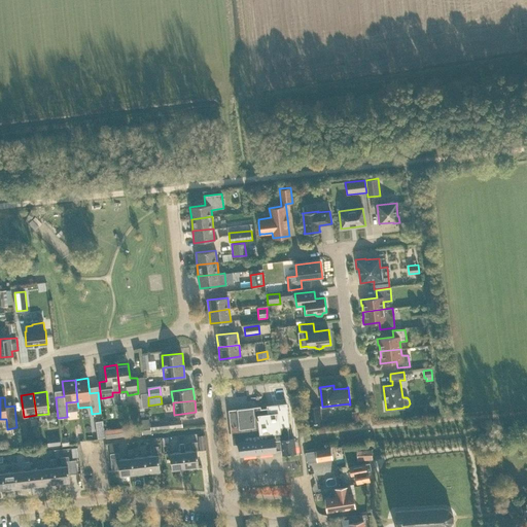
[(238,443),(240,456),(276,452),(276,450),(281,450),(281,455),(296,453),(295,437),(289,438),(288,433),(296,433),(292,405),(252,410),(252,408),(237,410),(238,412),(229,413),(232,438),(233,437),(234,443),(238,443)]
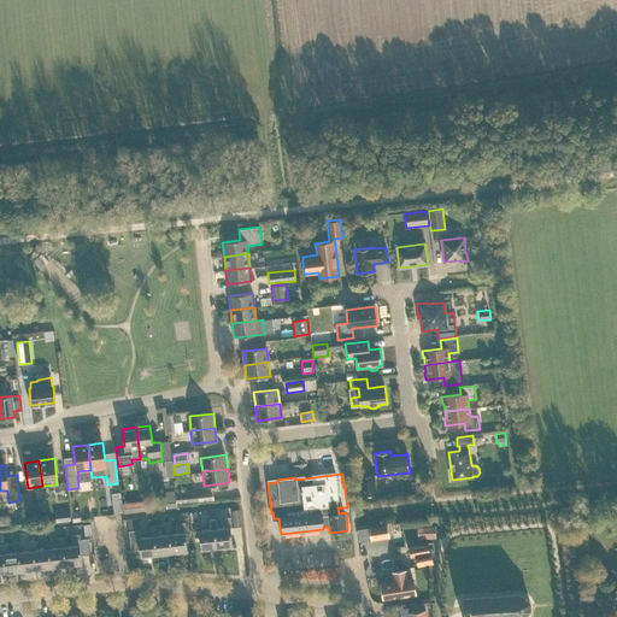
[(374,476),(359,477),(363,501),(376,499),(374,476)]
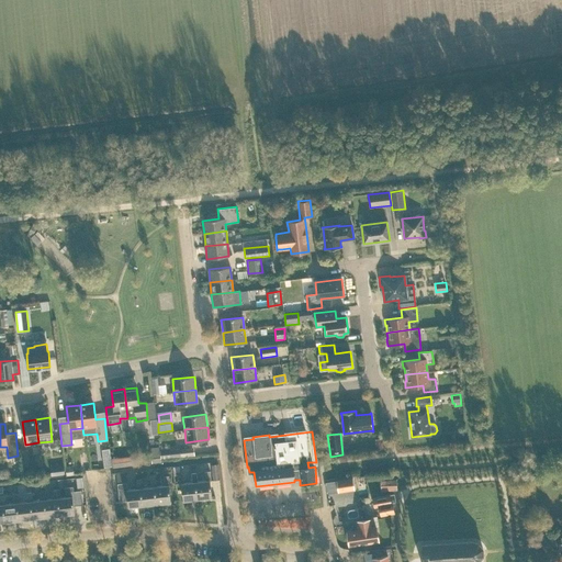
[(375,449),(383,449),(382,438),(374,439),(375,449)]
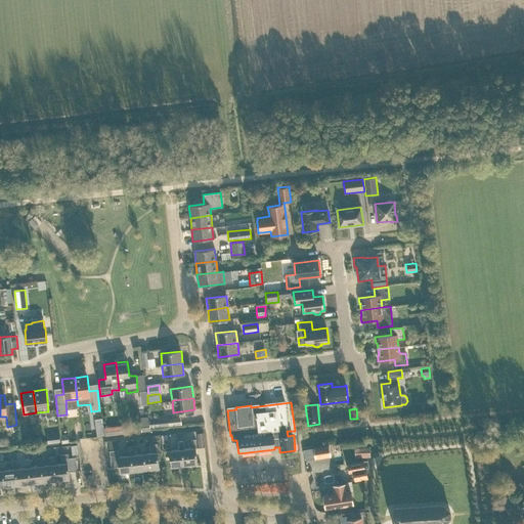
[(180,417),(157,419),(149,420),(149,422),(149,428),(181,425),(180,417)]
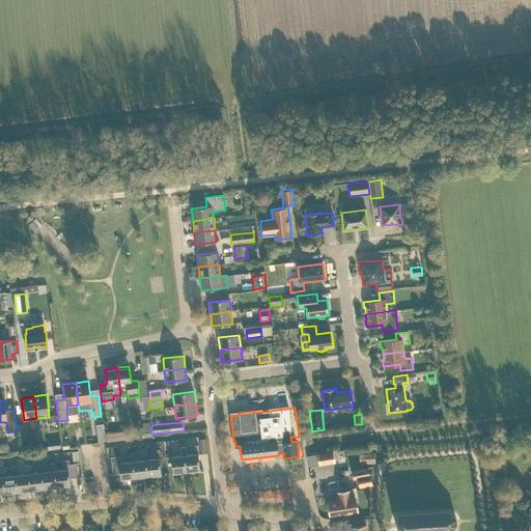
[(27,439),(26,424),(19,425),(20,440),(27,439)]
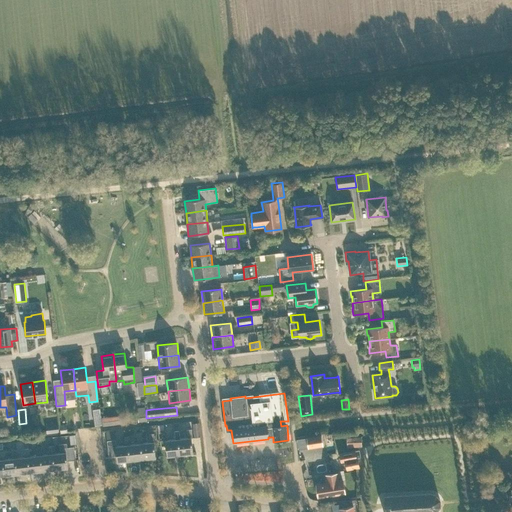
[(147,421),(146,412),(137,413),(138,422),(147,421)]
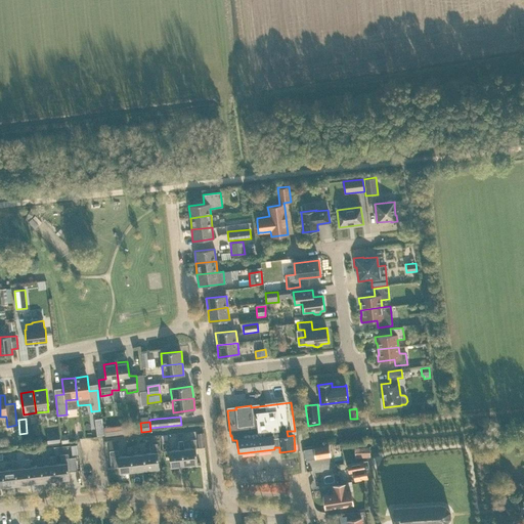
[(206,447),(204,432),(197,433),(199,447),(206,447)]
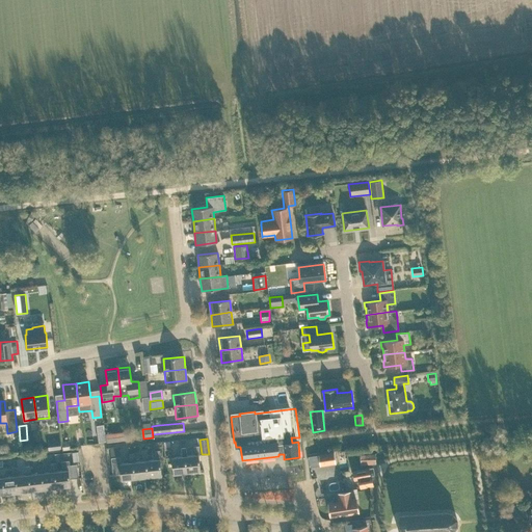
[(61,449),(60,441),(47,443),(48,450),(61,449)]
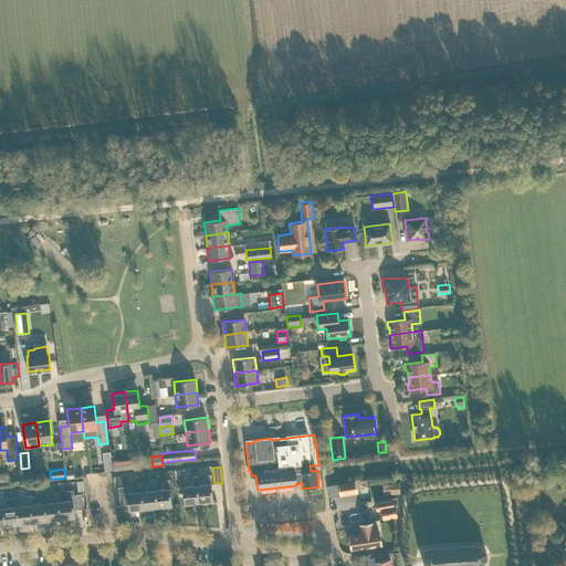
[(199,502),(213,501),(211,484),(212,484),(211,474),(207,474),(208,484),(199,484),(197,485),(199,502)]
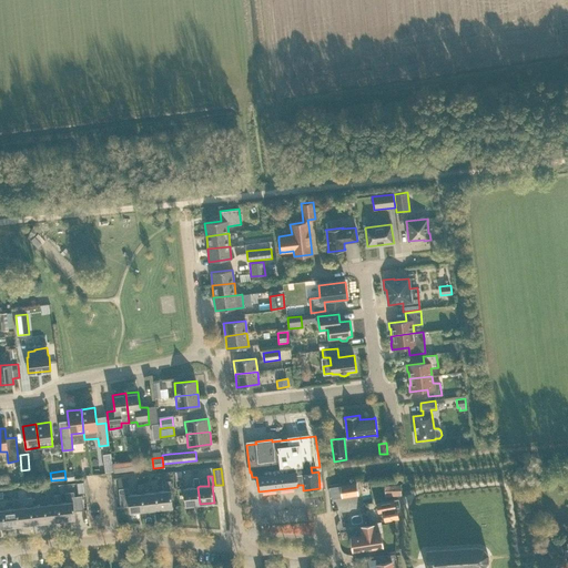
[(198,487),(200,486),(199,477),(193,478),(194,487),(183,488),(185,506),(200,504),(198,487)]
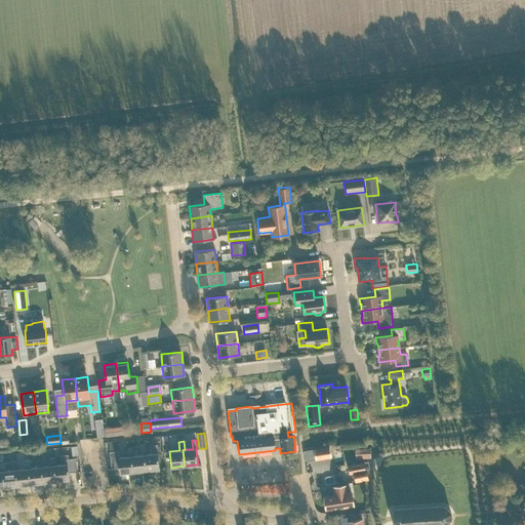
[(17,449),(16,442),(8,442),(9,450),(17,449)]
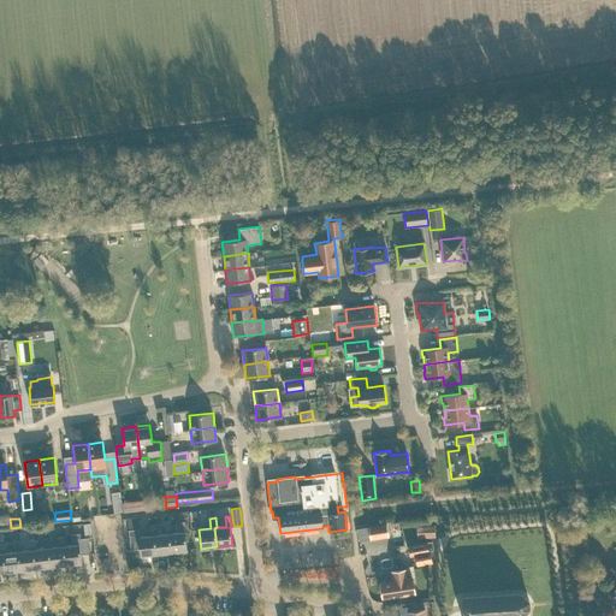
[(171,533),(170,523),(170,520),(164,521),(166,533),(157,534),(154,534),(157,554),(171,551),(170,533),(171,533)]
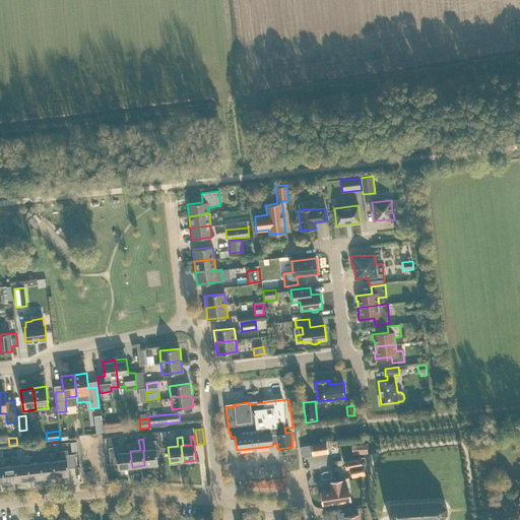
[(143,450),(144,465),(157,464),(156,449),(157,449),(156,440),(151,441),(152,449),(144,450),(143,450)]
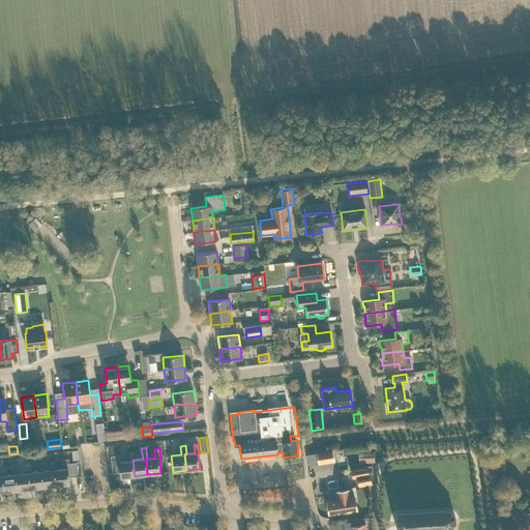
[(133,460),(135,460),(134,451),(128,452),(129,461),(120,462),(119,454),(111,455),(113,472),(120,472),(121,477),(135,476),(133,460)]
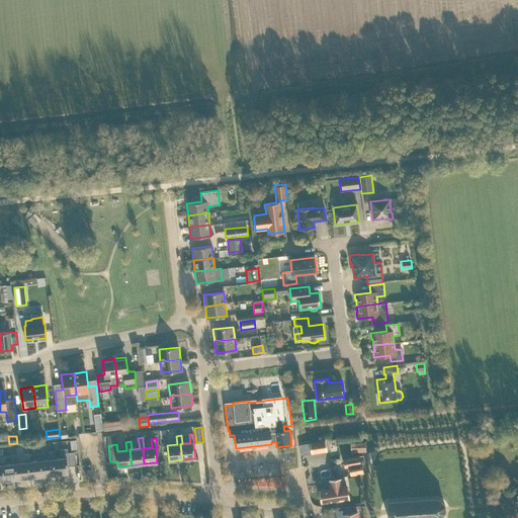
[(312,453),(327,451),(325,441),(310,443),(312,453)]
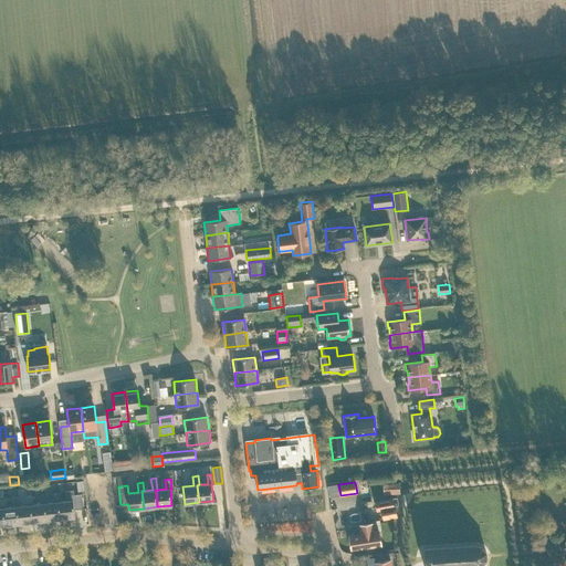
[(383,483),(384,494),(399,493),(399,483),(383,483)]
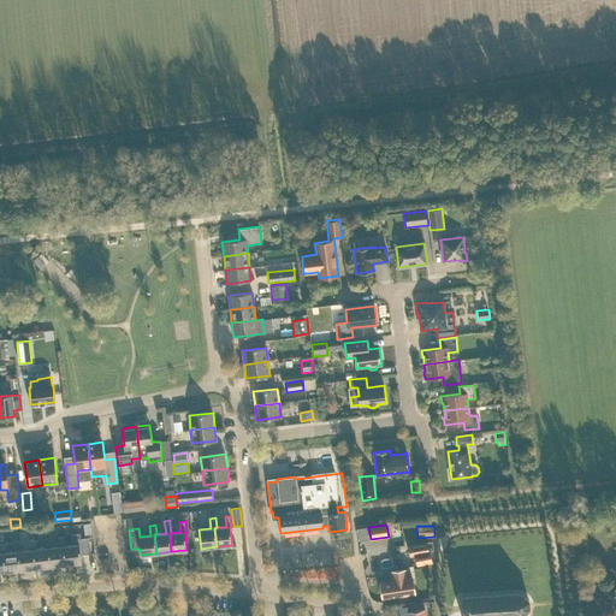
[(371,539),(368,527),(356,529),(357,540),(371,539)]
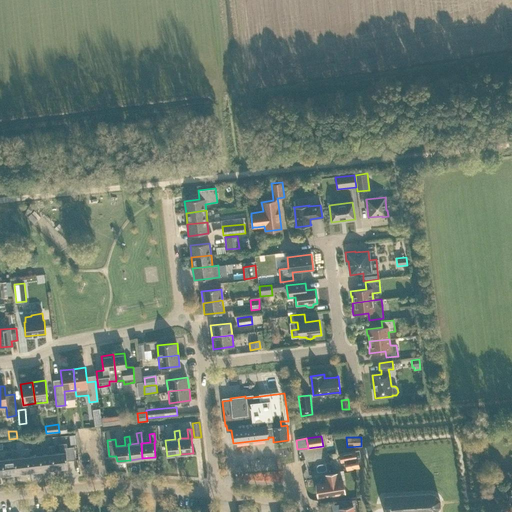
[(29,456),(29,448),(27,439),(23,440),(24,446),(25,457),(17,458),(15,458),(17,473),(30,472),(28,456),(29,456)]
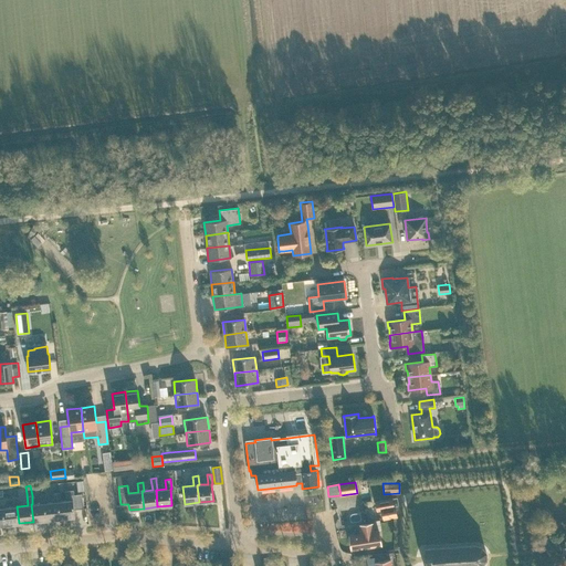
[(61,519),(74,516),(74,509),(83,507),(82,493),(74,494),(73,490),(65,491),(66,501),(60,501),(59,502),(61,519)]
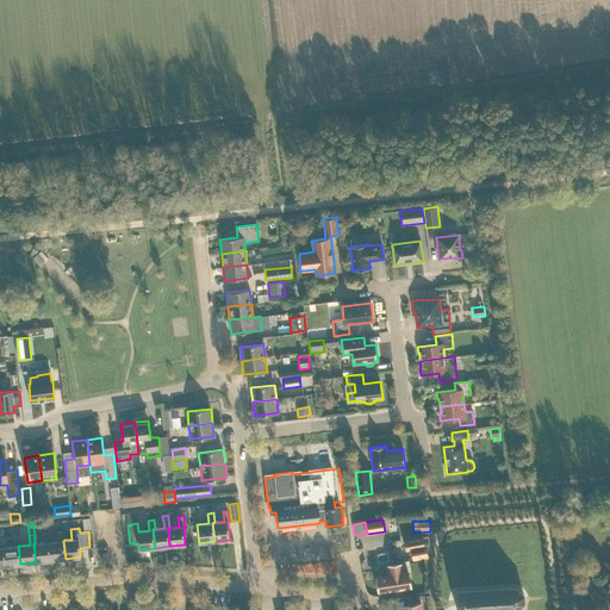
[(64,540),(64,530),(58,531),(58,536),(56,536),(56,541),(50,542),(48,542),(50,560),(66,559),(63,541),(64,540)]
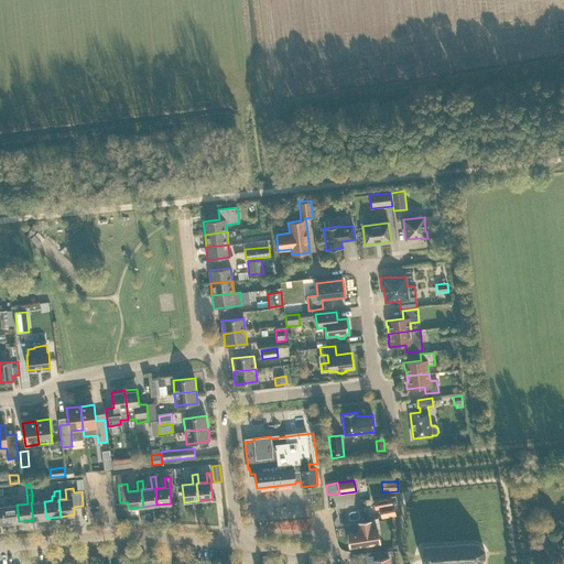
[(44,501),(46,501),(45,492),(40,492),(41,501),(32,502),(31,502),(33,520),(46,518),(44,501)]
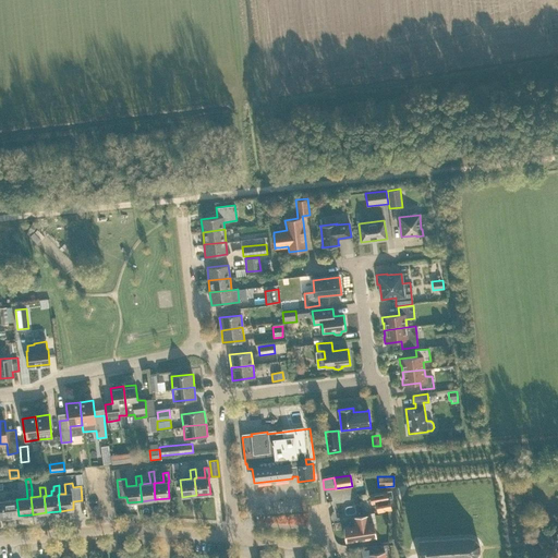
[(16,499),(19,499),(17,489),(12,490),(13,499),(4,500),(3,500),(5,518),(19,516),(16,499)]
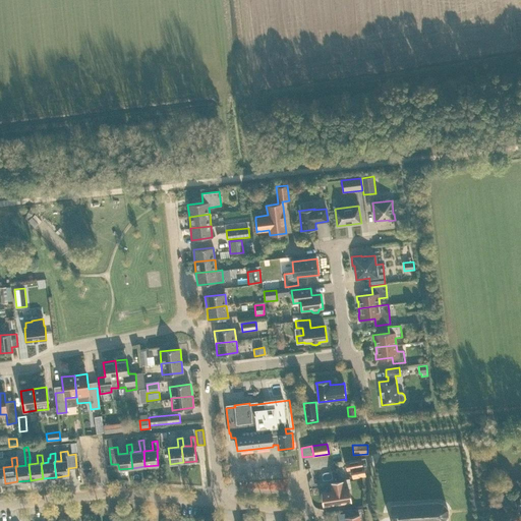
[(363,465),(366,465),(365,458),(346,461),(347,468),(351,468),(352,478),(365,475),(363,465)]
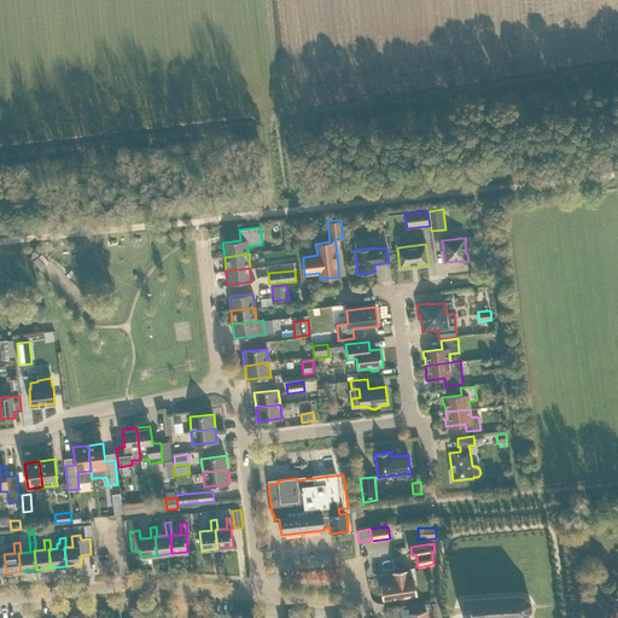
[(382,586),(384,600),(417,595),(414,581),(408,581),(407,571),(392,573),(394,583),(382,586)]
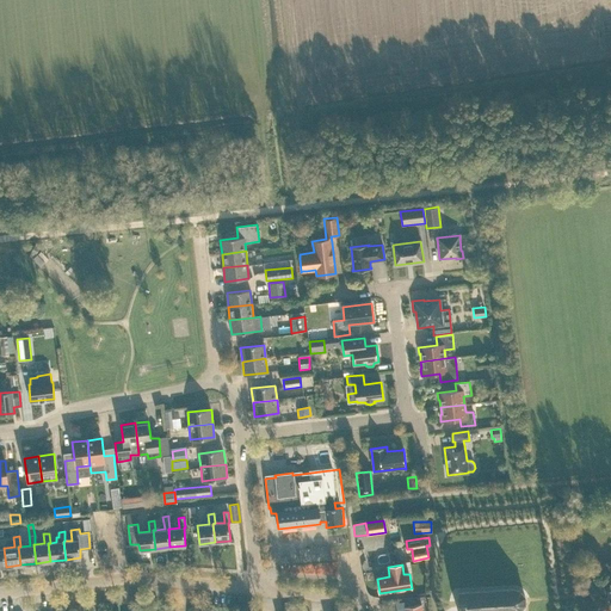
[(514,610),(520,609),(525,603),(524,596),(519,591),(513,588),(457,592),(458,600),(458,609),(458,610),(514,610)]
